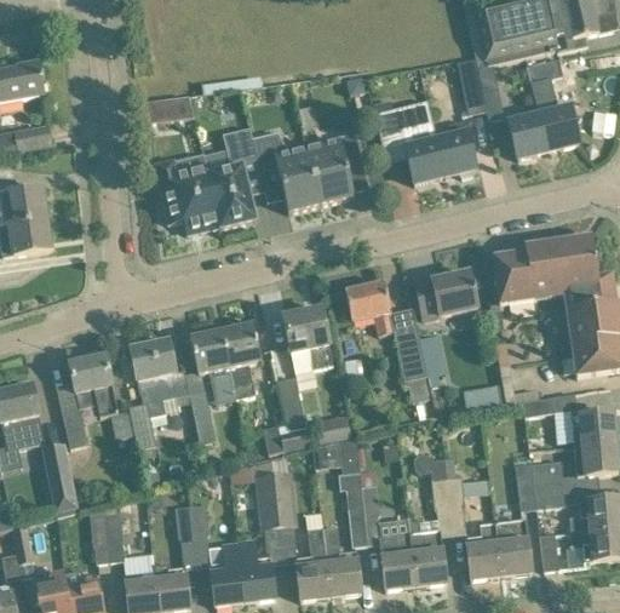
[(476,27),(506,19),(538,12),(550,9),(550,6),(563,4),(579,0),(504,0),(472,7),(476,27)]
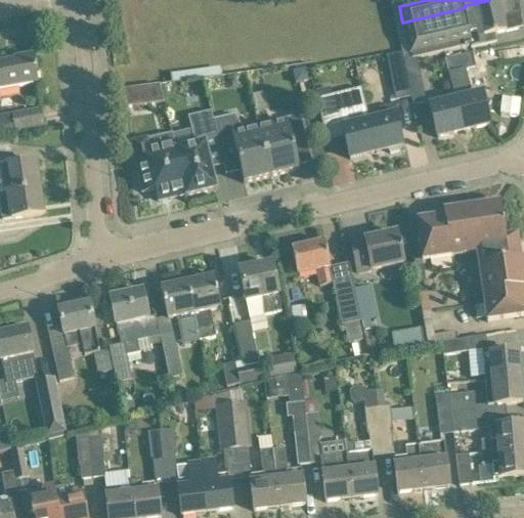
[(471,44),(495,38),(494,31),(518,25),(516,15),(511,10),(510,6),(512,0),(489,0),(476,3),(465,5),(465,7),(454,10),(428,16),(402,23),(410,55),(443,49),(471,42),(471,44)]
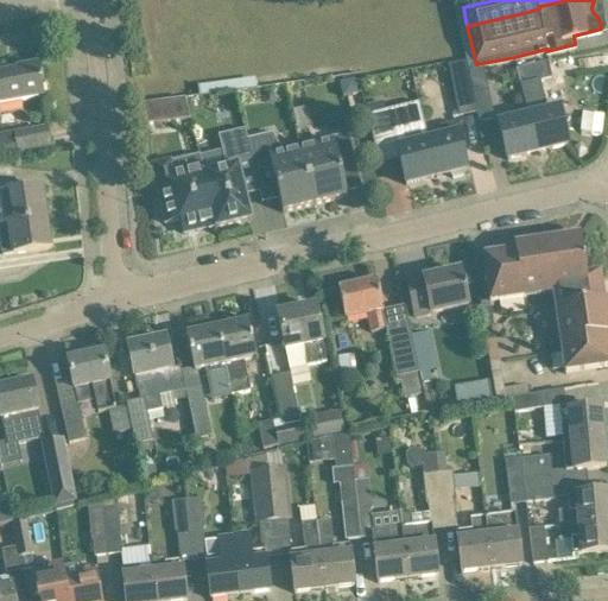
[(361,69),(409,59),(405,39),(358,49),(361,69)]
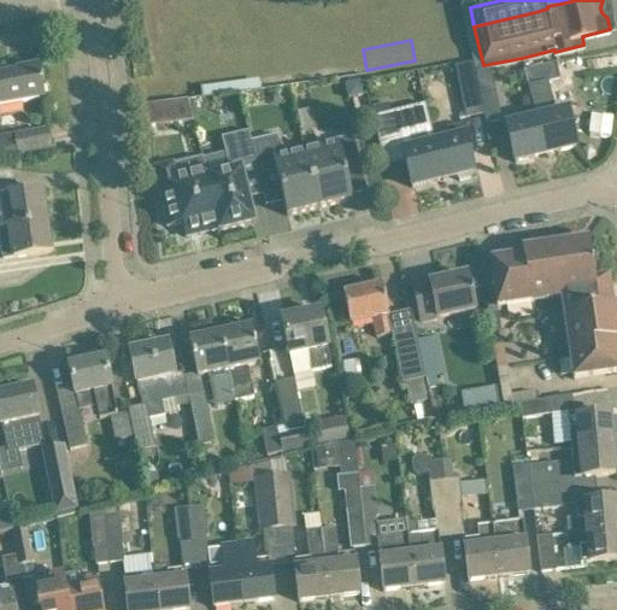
[(466,113),(485,110),(476,66),(474,58),(454,62),(466,113)]
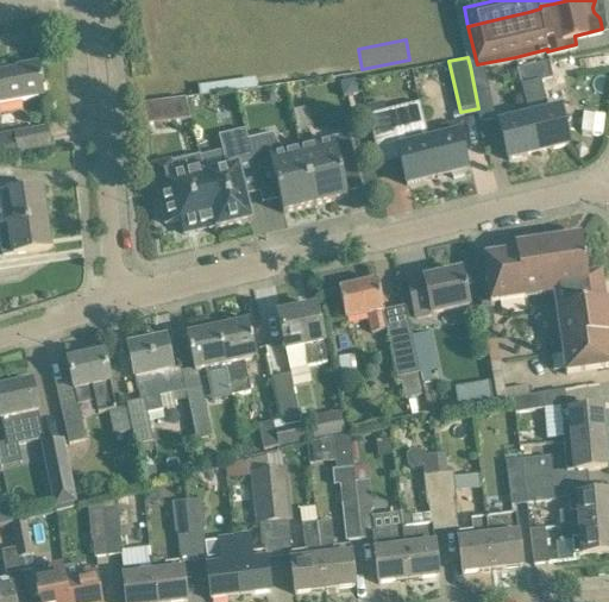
[(548,106),(540,76),(553,74),(548,57),(518,64),(529,111),(539,148),(570,140),(560,104),(548,106)]
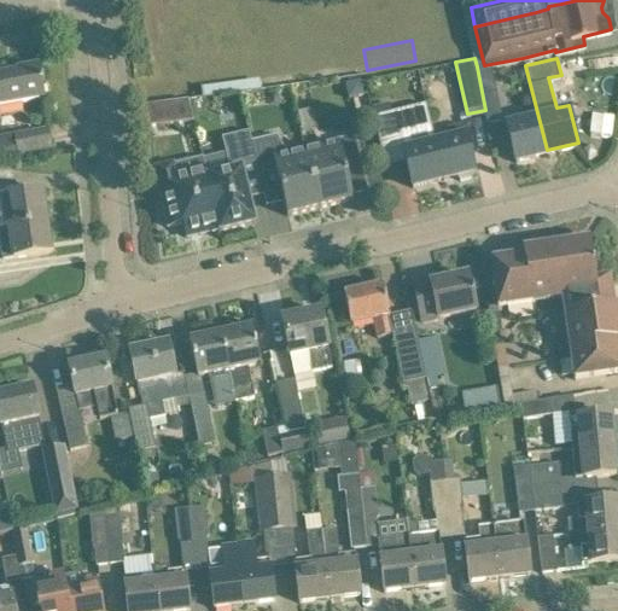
[(40,75),(38,62),(17,65),(17,68),(0,70),(0,100),(44,93),(41,80),(44,79),(42,75),(40,75)]
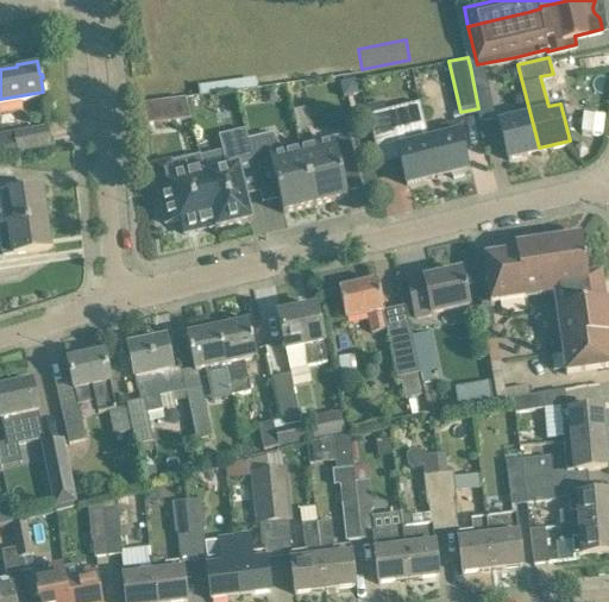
[(489,87),(484,64),(477,66),(477,64),(470,66),(478,108),(481,118),(495,114),(489,87)]
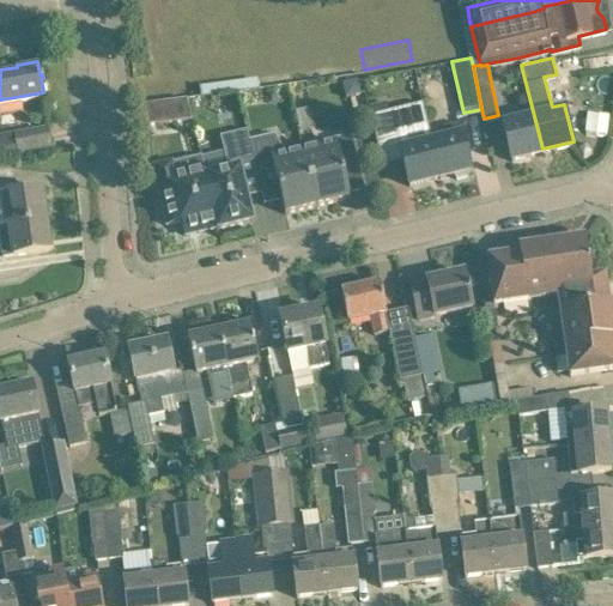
[(343,80),(346,94),(359,90),(357,77),(343,80)]
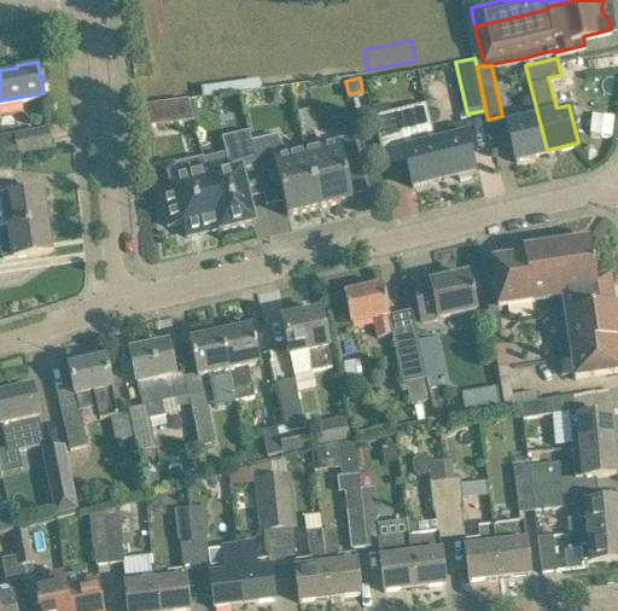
[(192,116),(192,115),(187,95),(152,99),(147,100),(149,122),(156,121),(192,116)]
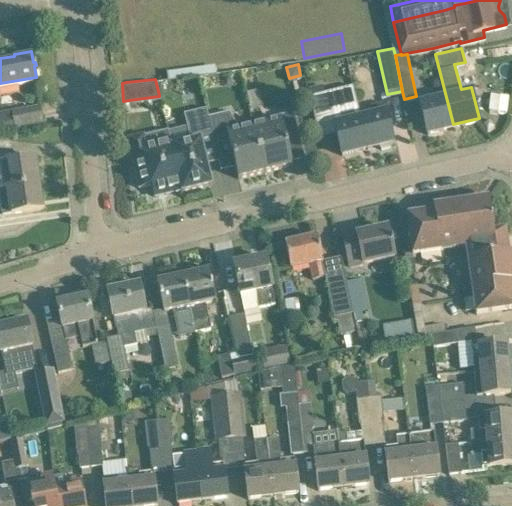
[(427,131),(453,124),(445,93),(419,99),(427,131)]
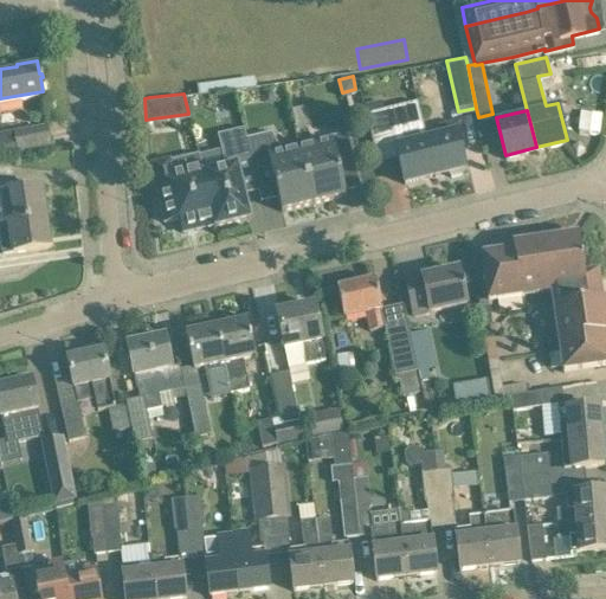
[(462,171),(463,165),(465,165),(453,117),(438,121),(442,131),(426,135),(434,172),(447,168),(451,173),(462,171)]
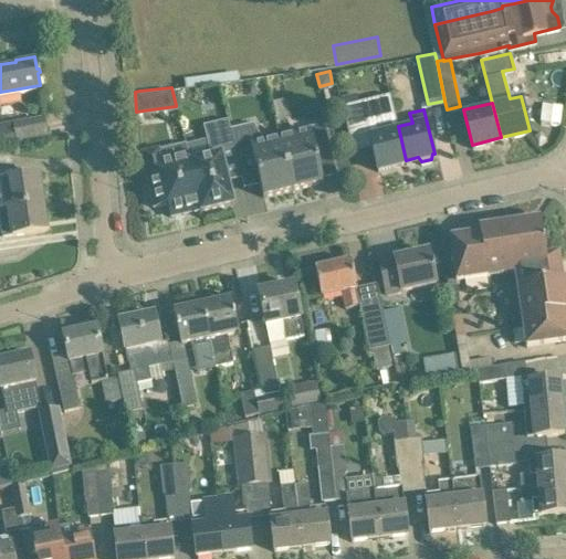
[(16,137),(48,130),(44,113),(0,120),(0,137),(16,135),(16,137)]
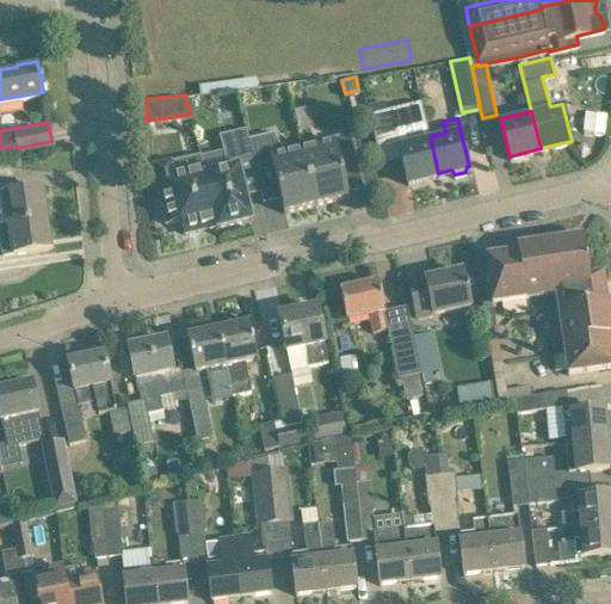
[(203,159),(202,160),(217,226),(252,217),(238,158),(251,154),(247,135),(248,134),(246,124),(220,131),(228,164),(207,168),(203,159)]
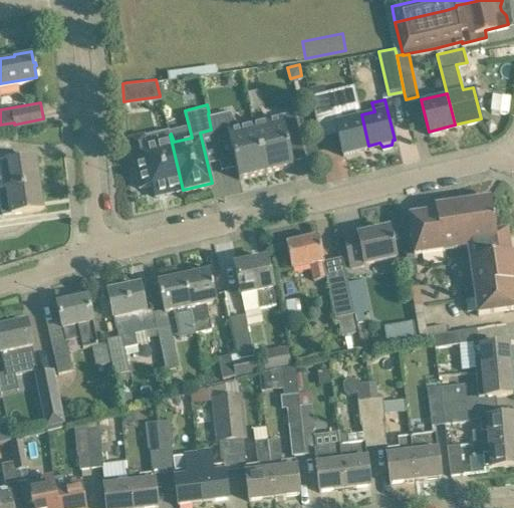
[(208,113),(211,130),(215,145),(231,141),(239,176),(266,169),(255,121),(239,125),(238,123),(230,107),(209,112),(208,113)]
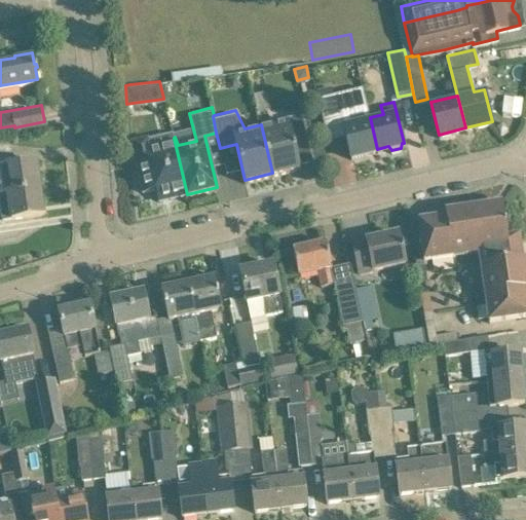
[(307,138),(301,112),(286,116),(287,117),(261,124),(272,173),(300,166),(294,141),(307,138)]
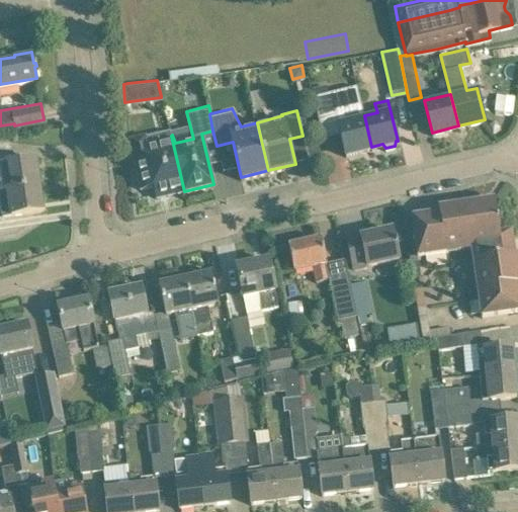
[(345,154),(371,147),(364,115),(338,121),(345,154)]
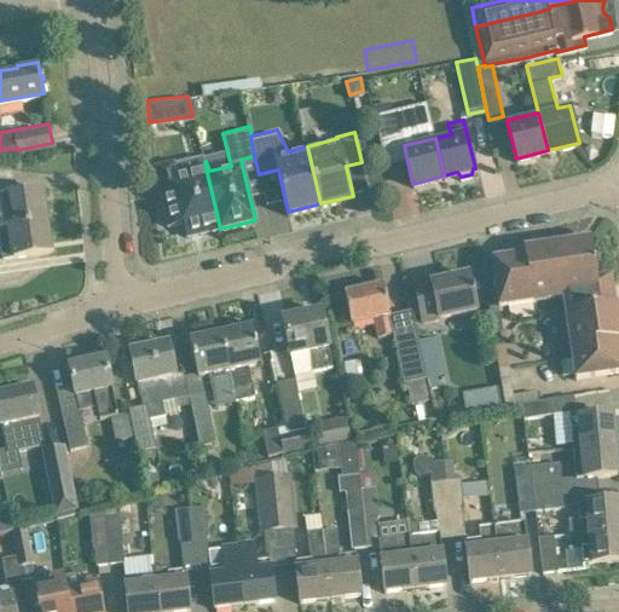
[(175,169),(173,159),(154,163),(168,224),(184,219),(187,234),(219,226),(220,229),(204,162),(175,169)]
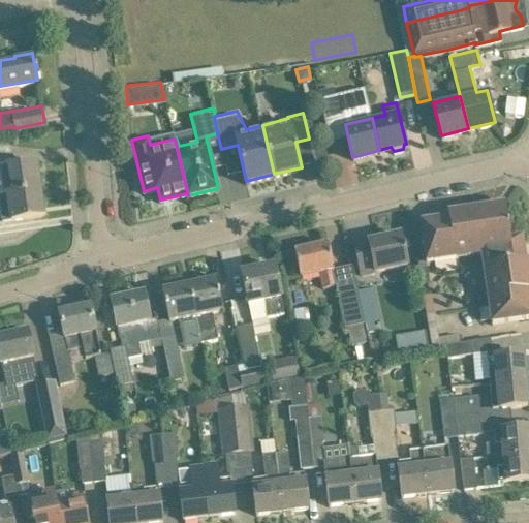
[(0,191),(7,190),(40,185),(36,159),(0,164),(0,191)]
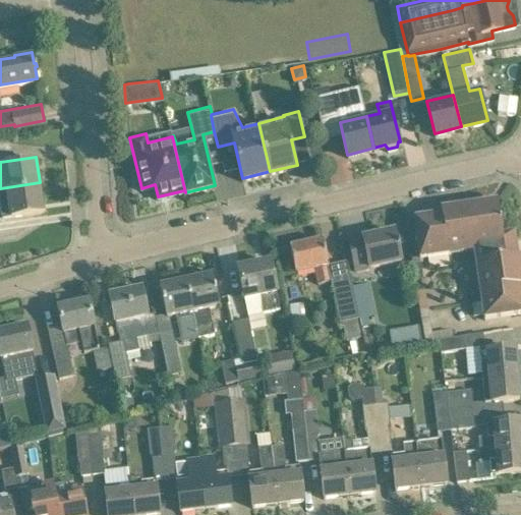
[(0,195),(3,215),(11,214),(44,209),(40,182),(7,187),(0,188),(0,195)]
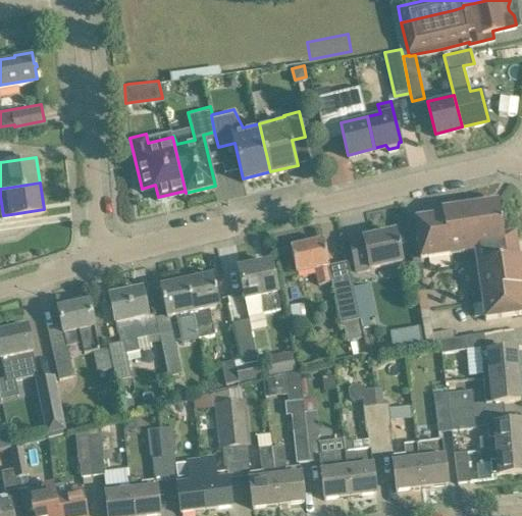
[(503,229),(498,198),(441,206),(442,211),(415,215),(421,256),(475,248),(485,316),(521,310),(521,288),(521,282),(521,253),(519,254),(515,227),(503,229)]
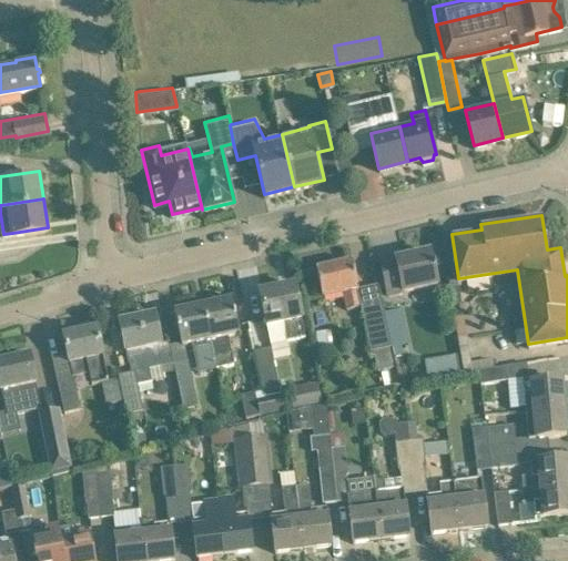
[(433,263),(429,248),(397,256),(396,252),(379,255),(388,295),(438,283),(435,267),(436,267),(435,262),(433,263)]
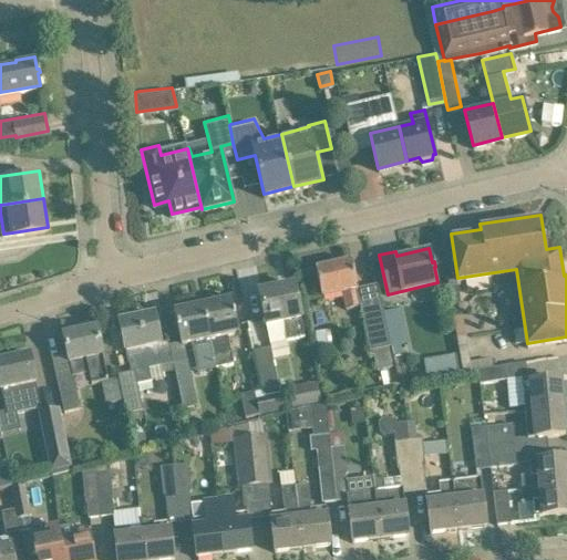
[(358,284),(351,257),(316,265),(321,293),(342,289),(346,306),(360,302),(370,348),(373,346),(377,362),(392,359),(389,343),(377,280),(358,284)]
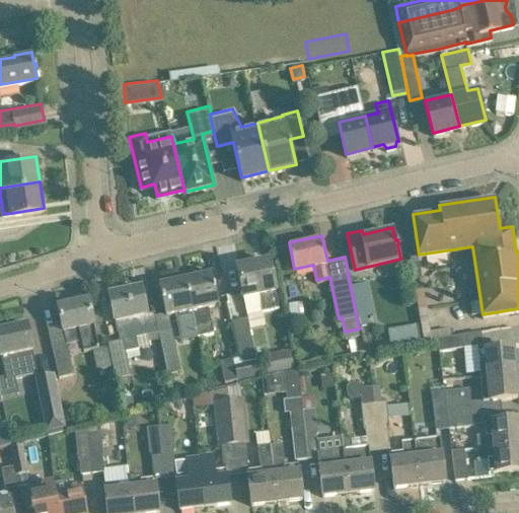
[(353,290),(350,277),(346,257),(345,257),(356,314),(358,313),(356,305),(370,302),(366,287),(353,290)]
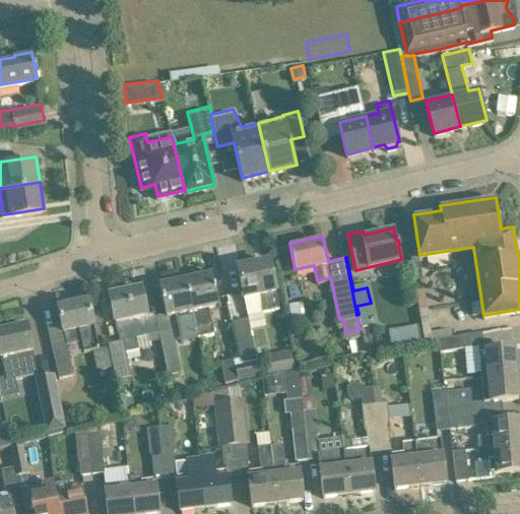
[(248,311),(263,308),(278,305),(275,287),(269,258),(238,265),(248,311)]
